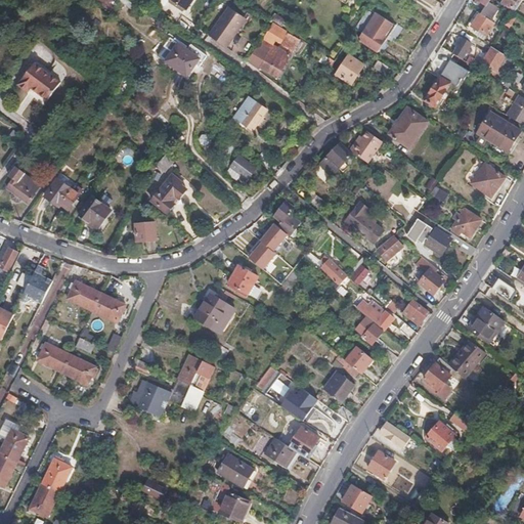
[(174,25),(190,0),(165,0),(158,11),(174,25)]
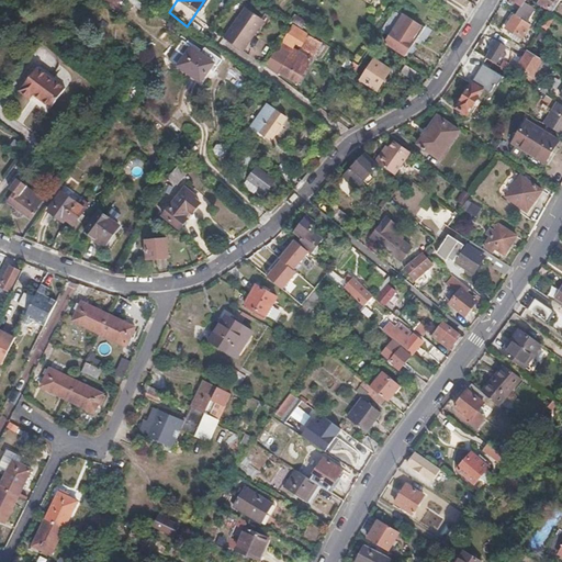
[(525,20),(531,8),(526,4),(528,0),(513,0),(521,6),(516,14),(525,20)]
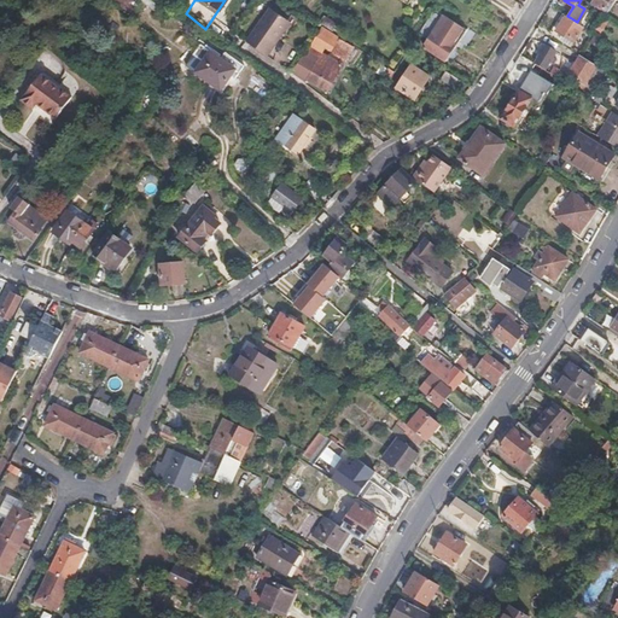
[(607,15),(616,0),(594,0),(592,5),(607,15)]
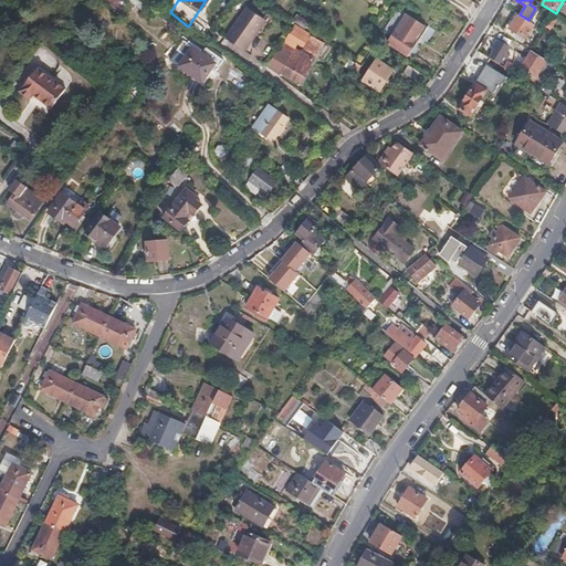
[(243,49),(265,19),(247,4),(224,35),(243,49)]
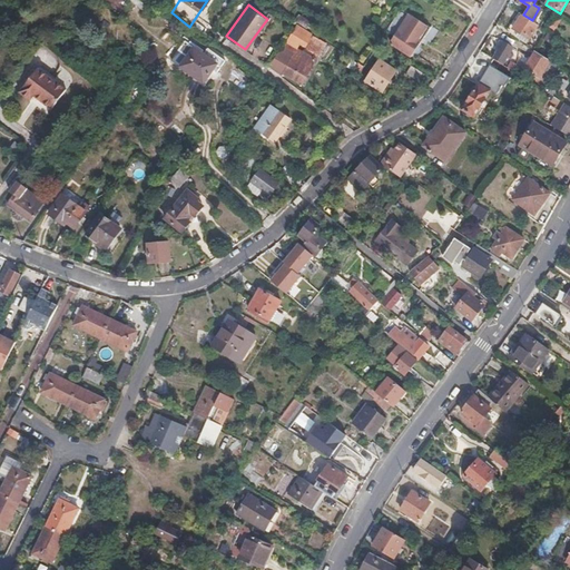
[(429,28),(400,11),(387,33),(394,38),(390,45),(412,58),(423,39),(429,28)]
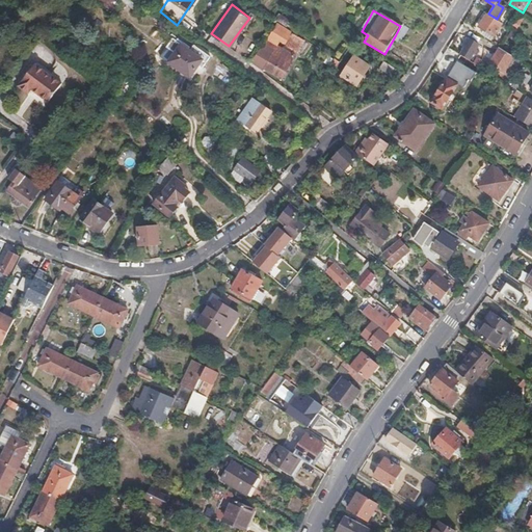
[(495,35),(502,23),(497,19),(488,14),(480,26),(495,35)]
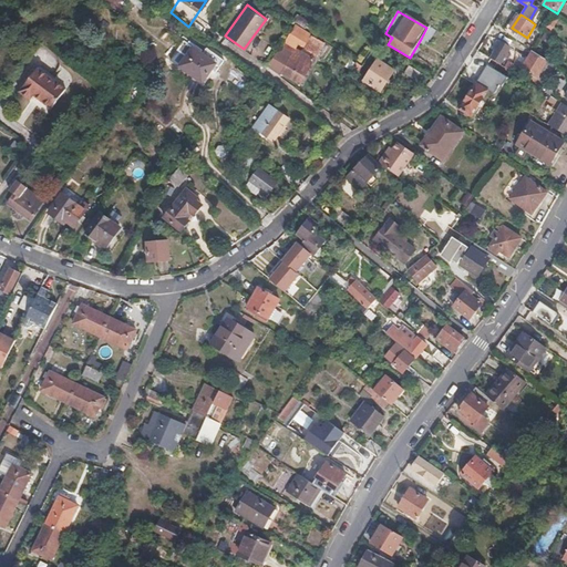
[(280,76),(282,74),(301,84),(325,42),(296,23),(282,43),(284,43),(281,47),(280,45),(267,68),(280,76)]
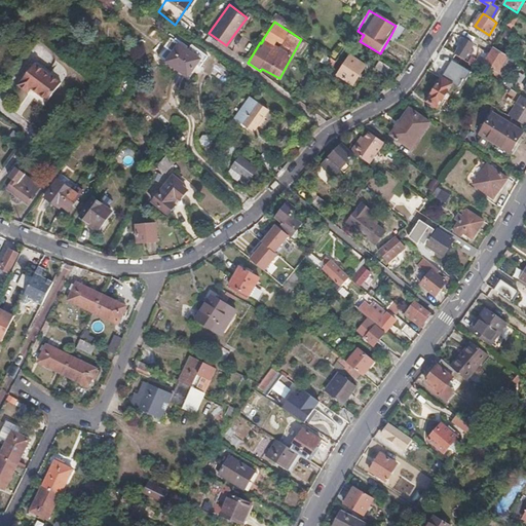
[(186,79),(188,76),(193,79),(210,55),(186,39),(182,43),(173,38),(163,53),(158,60),(186,79)]
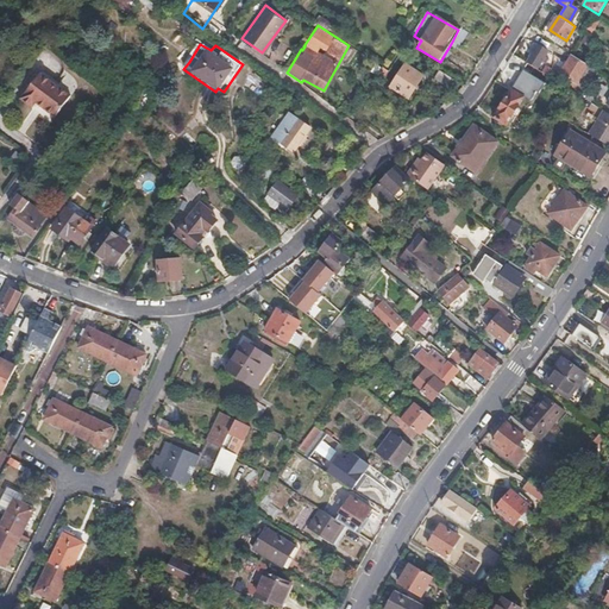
[(545,61),(550,55),(540,49),(532,61),(540,66),(544,60),(545,61)]
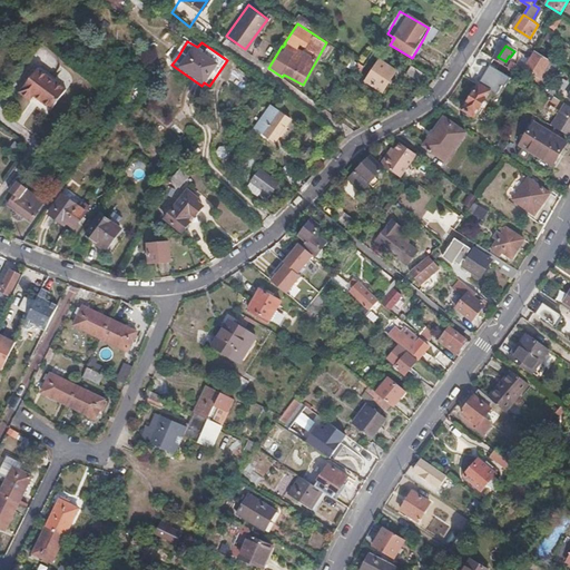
[(540,77),(550,60),(537,52),(527,68),(540,77)]
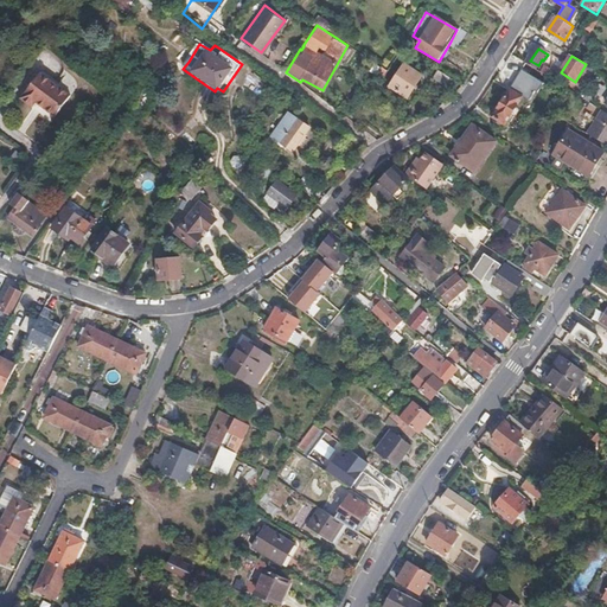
[(423,78),(407,64),(389,84),(406,98),(423,78)]
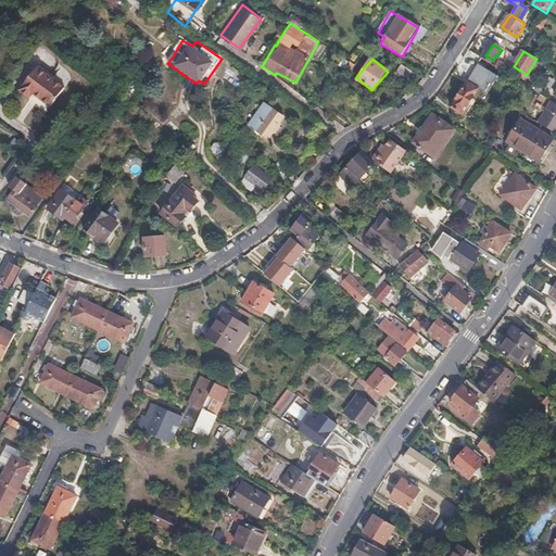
[(70,83),(42,61),(25,85),(34,92),(38,88),(57,101),(70,83)]
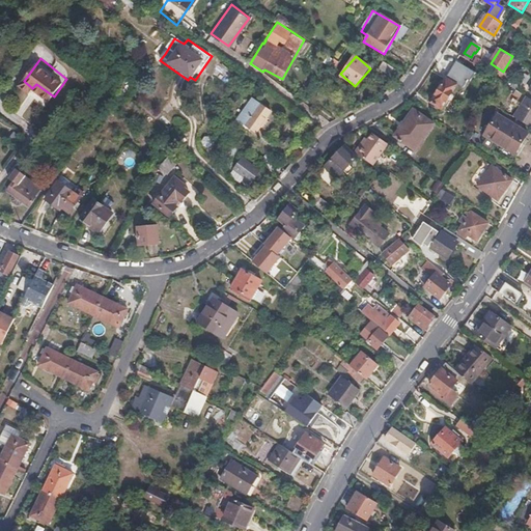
[(456,73),(460,65),(451,59),(447,66),(456,73)]
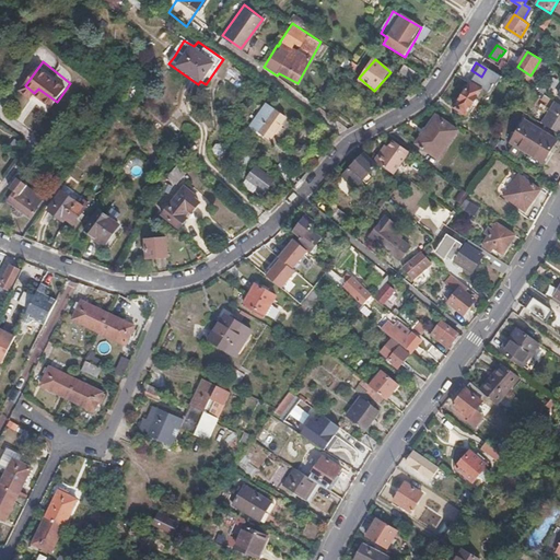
[(412,81),(418,73),(406,66),(400,73),(412,81)]
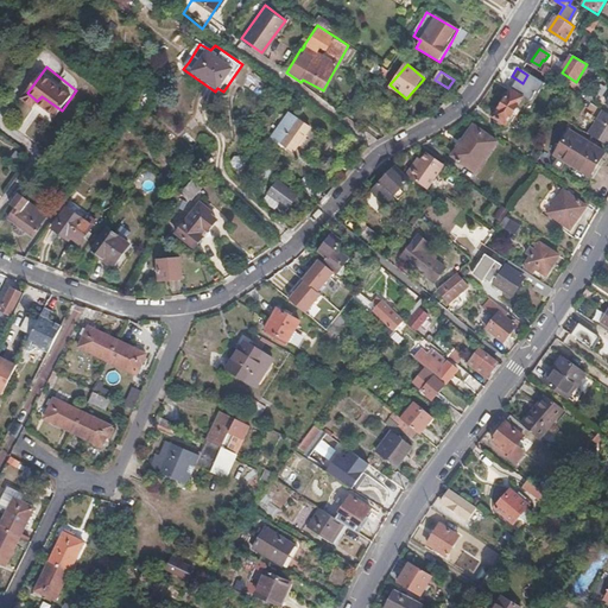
[(335,86),(346,92),(350,83),(339,77),(335,86)]
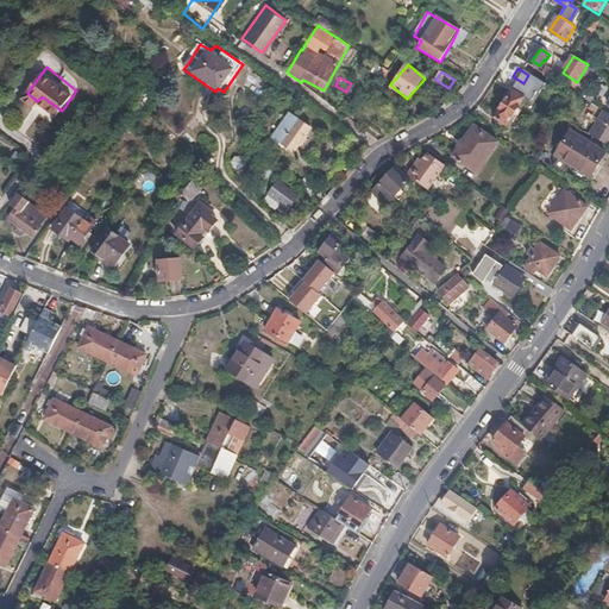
[(508,124),(525,96),(513,89),(496,117),(508,124)]
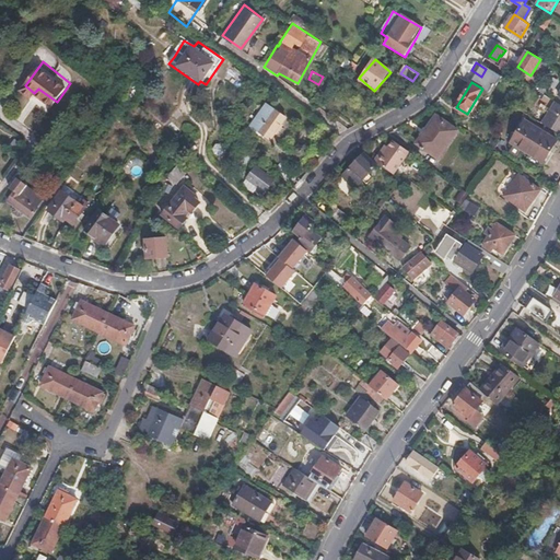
[(559,133),(559,104),(555,102),(541,123),(559,133)]
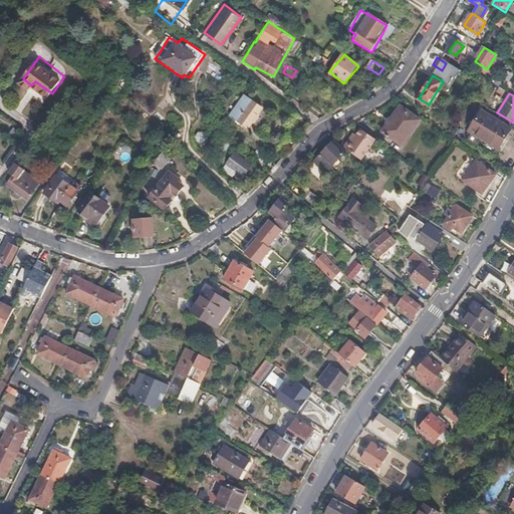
[(254,121),(259,115),(257,114),(262,108),(253,101),(244,113),(238,108),(233,116),(248,127),(252,121),(254,121)]
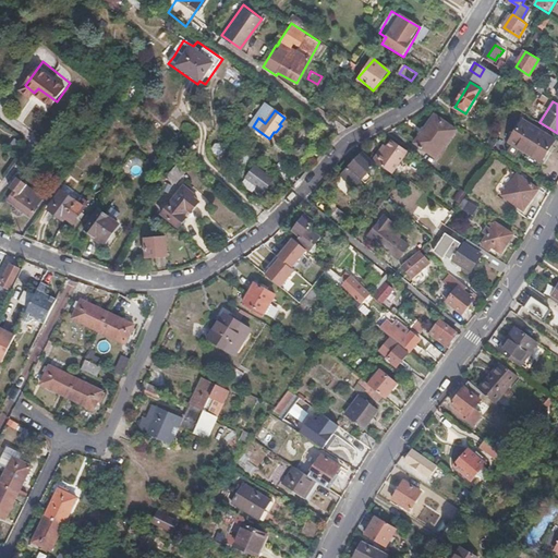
[(436,158),(456,131),(435,116),(415,143),(436,158)]
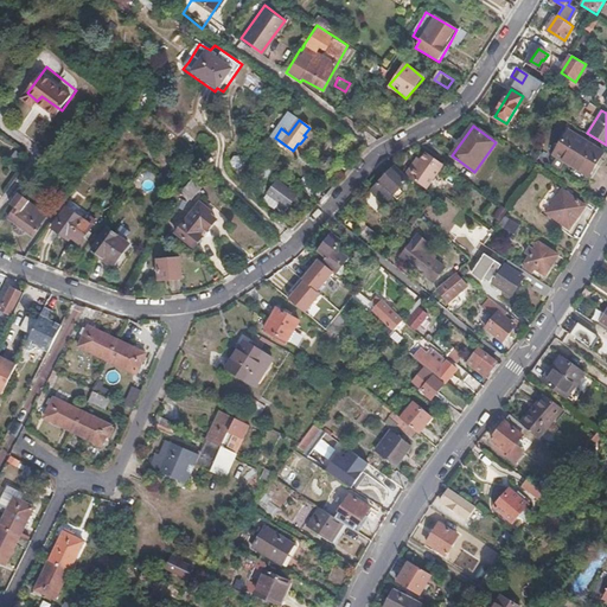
[(589,177),(605,153),(569,132),(555,155),(589,177)]
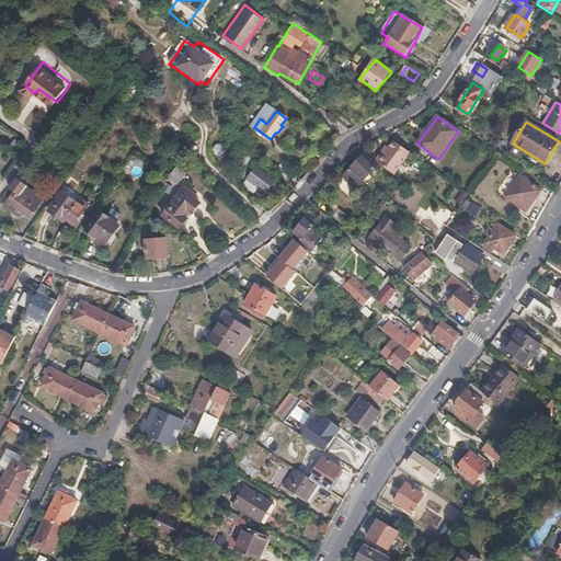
[(395,175),(412,152),(397,141),(387,152),(384,150),(376,160),(395,175)]
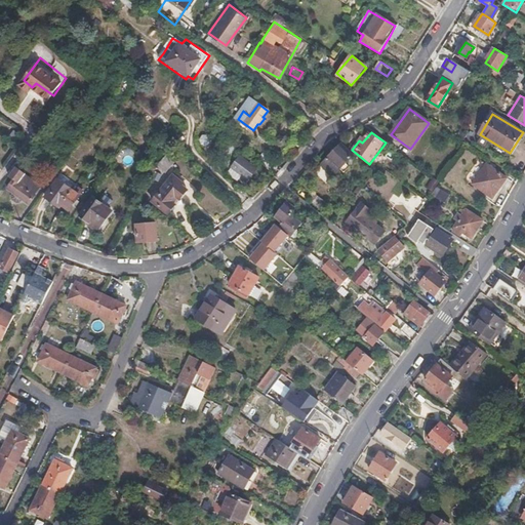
[(204,134),(202,143),(210,146),(212,137),(204,134)]
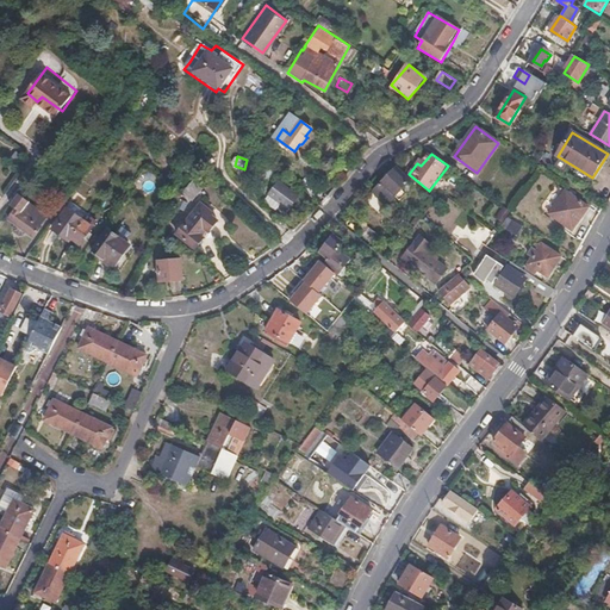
[(194,178),(205,167),(198,160),(187,172),(194,178)]
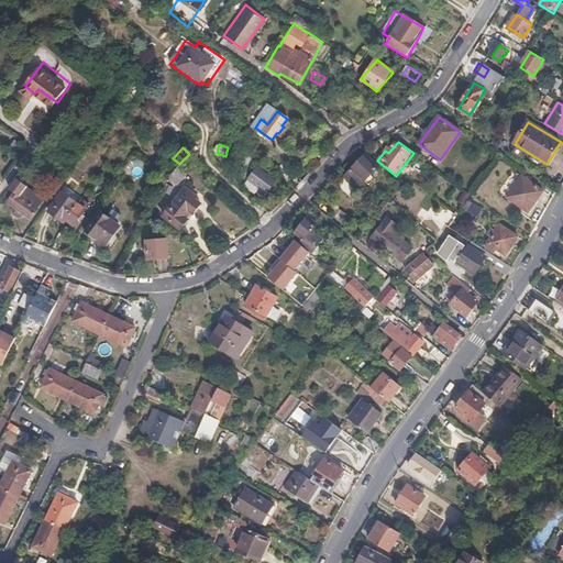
[(360,189),(381,167),(367,155),(346,177),(360,189)]
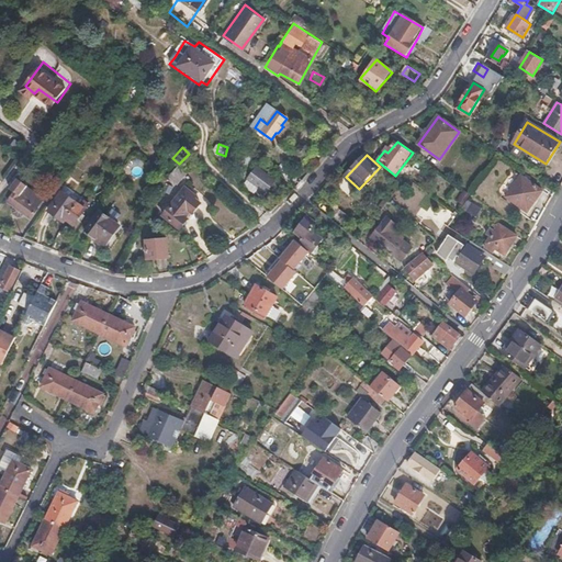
[(288,181),(295,172),(281,161),(274,170),(288,181)]
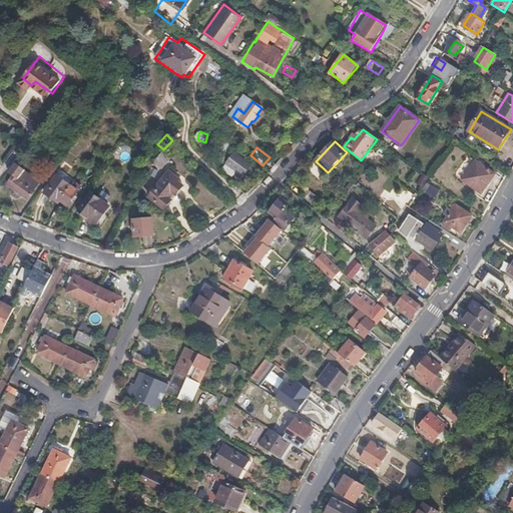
[(161,167),(170,156),(163,149),(153,161),(161,167)]
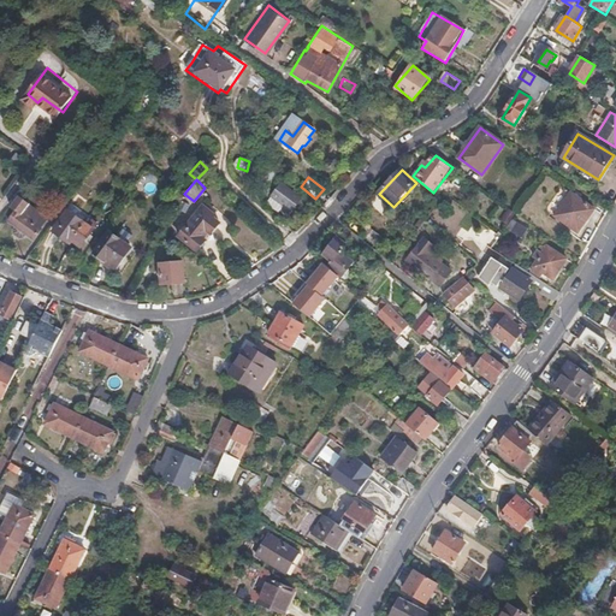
[(280,182),(278,184),(270,195),(284,205),(280,209),(288,214),(298,200),(301,196),(280,182)]
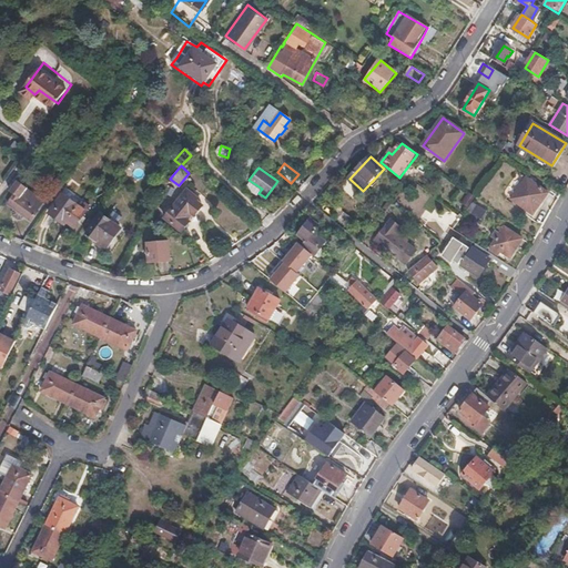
[(534,213),(547,193),(526,178),(511,199),(534,213)]
